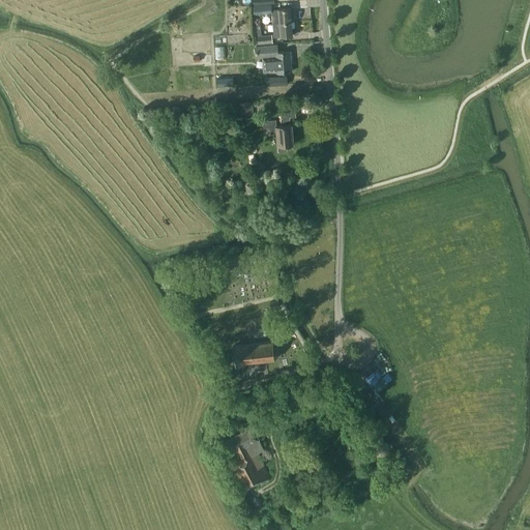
[(278,23),(291,22),(290,7),(277,8),(277,9),(271,10),(272,15),(277,13),(278,23)]
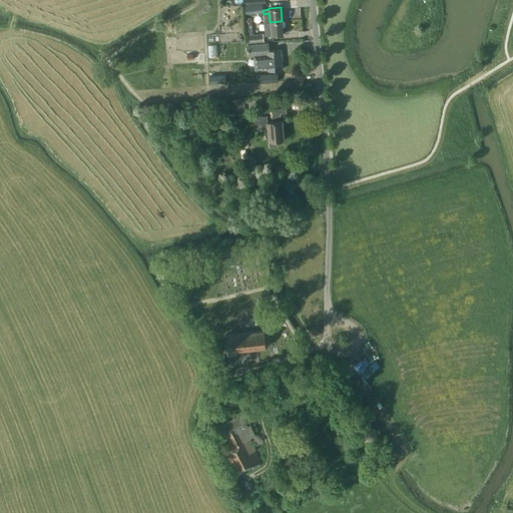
[(271,36),(283,34),(282,21),(270,22),(264,22),(266,36),(271,35),(271,36)]
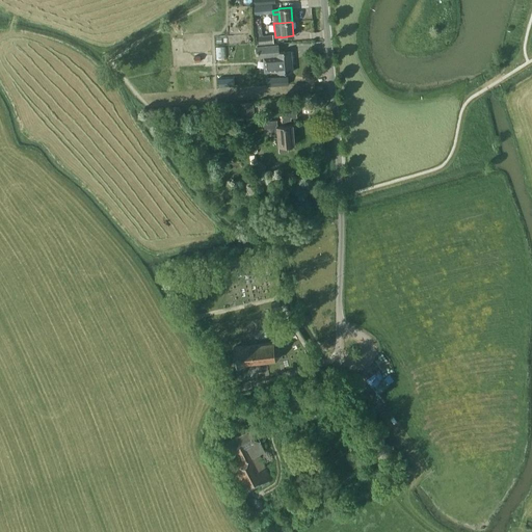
[(257,45),(271,43),(271,35),(256,36),(257,45)]
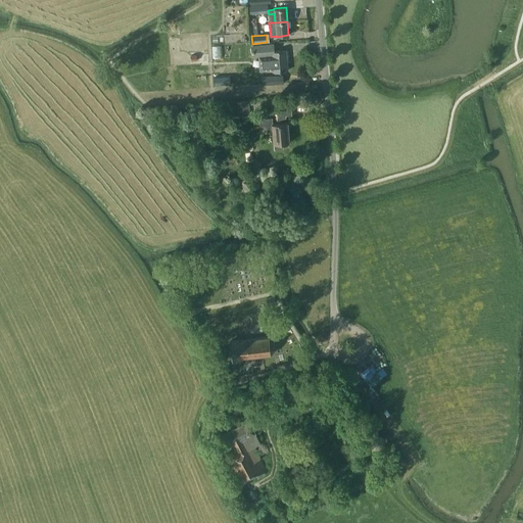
[(263,70),(273,69),(273,72),(287,70),(285,50),(273,51),(273,44),(251,45),(252,56),(262,55),(263,70)]
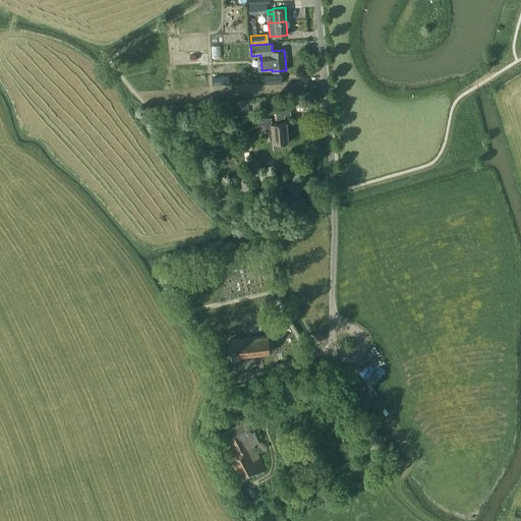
[(222,57),(222,45),(212,45),(212,57),(222,57)]
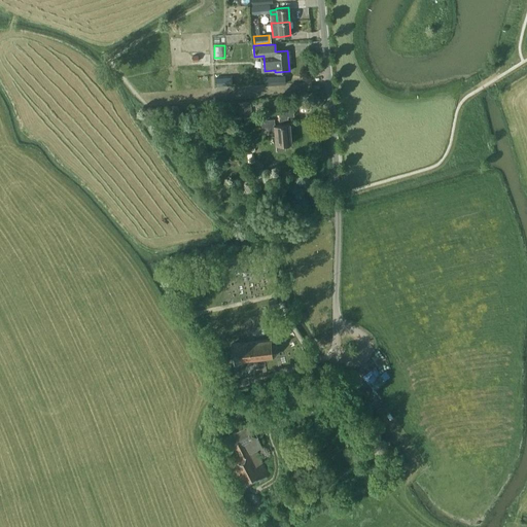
[(265,76),(266,84),(286,83),(285,75),(265,76)]
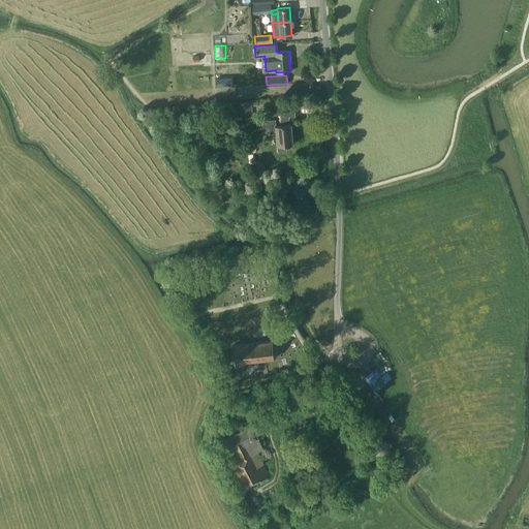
[(239,102),(240,118),(252,117),(251,102),(239,102)]
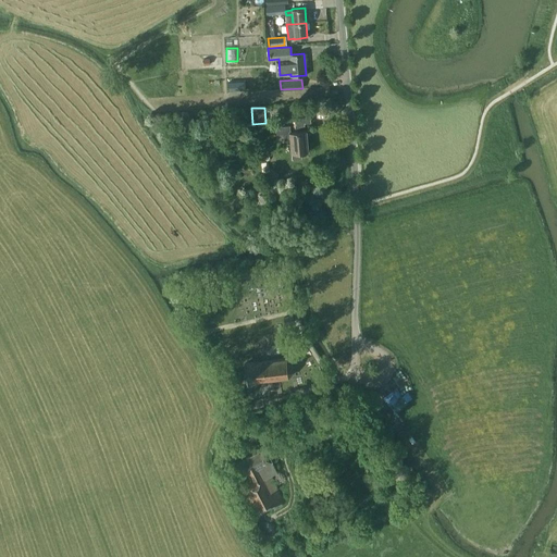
[(301,159),(300,152),(308,151),(307,131),(305,131),(304,124),(311,123),(310,113),(294,115),(295,131),(289,132),(288,125),(275,126),(276,141),(289,140),(291,153),(292,153),(292,160),(301,159)]
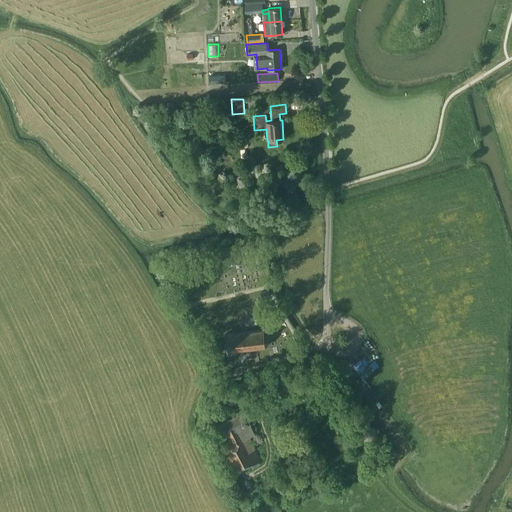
[(264,346),(269,340),(268,333),(263,329),(225,333),(227,350),(264,346)]
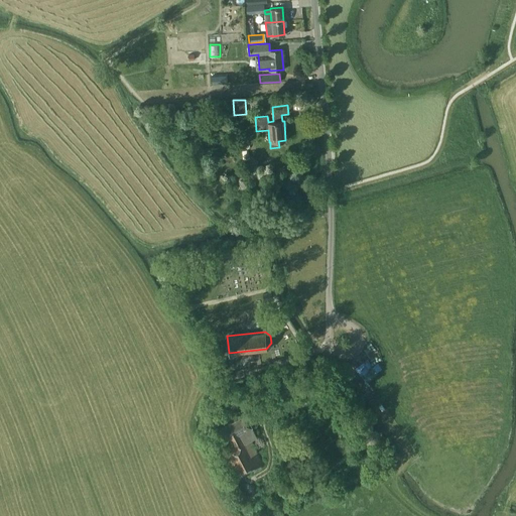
[(368,357),(355,366),(361,374),(364,373),(368,379),(378,371),(368,357)]
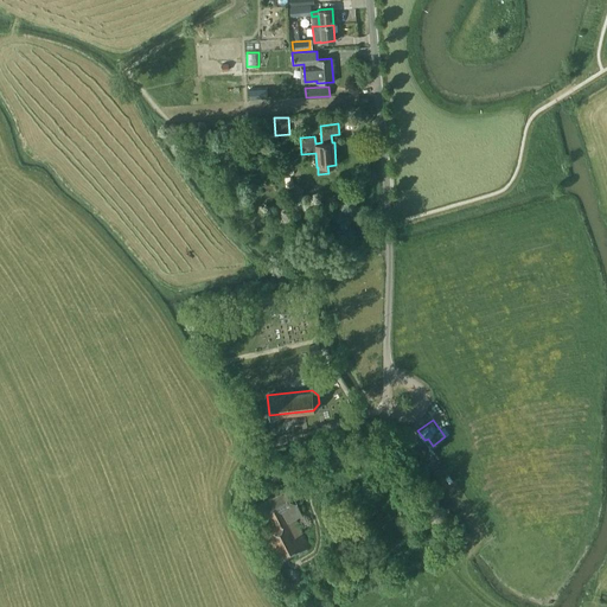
[(278,561),(307,545),(293,517),(301,513),(288,487),(259,503),(264,515),(268,513),(273,522),(260,528),(278,561)]
